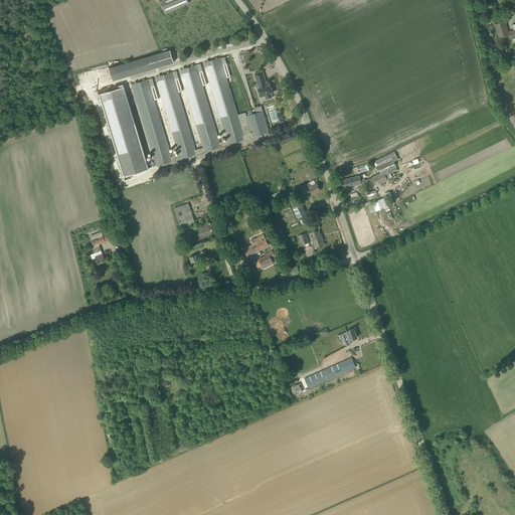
[(165,13),(189,3),(187,0),(162,0),(160,1),(165,13)]
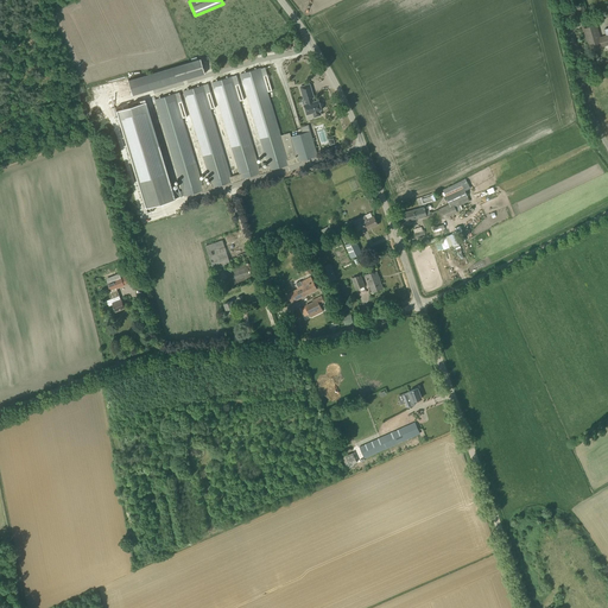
[(600,38),(596,25),(584,29),(588,40),(588,39),(591,50),(607,44),(607,27),(605,29),(607,36),(600,38)]
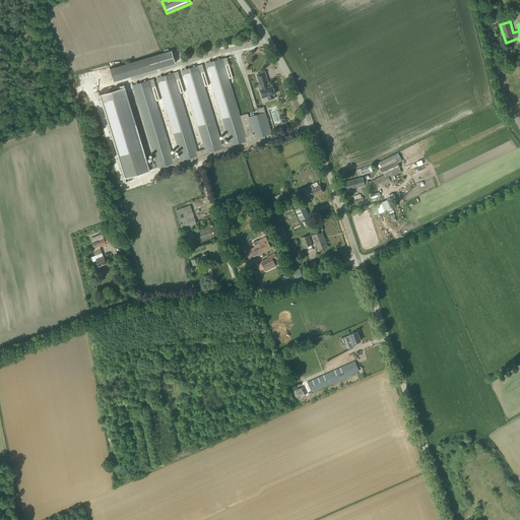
[(114,81),(176,63),(172,51),(111,69),(114,81)]
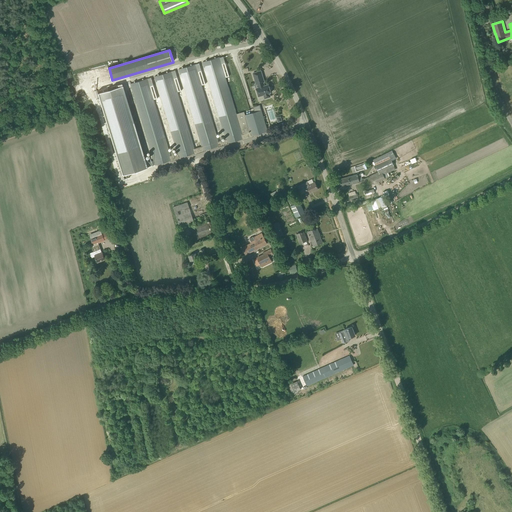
[(223,56),(219,57),(203,62),(200,63),(202,71),(205,70),(226,138),(218,141),(201,84),(205,84),(199,63),(195,64),(179,69),(202,146),(194,148),(177,92),(181,91),(175,71),(171,72),(171,71),(155,76),(178,153),(175,154),(174,151),(171,152),(169,153),(153,99),(157,98),(151,78),(147,79),(131,83),(155,161),(146,164),(123,86),(99,93),(123,175),(170,160),(171,162),(181,159),(180,157),(194,153),(194,155),(205,151),(205,150),(218,146),(218,147),(229,144),(229,143),(243,139),(243,140),(253,137),(253,135),(268,131),(260,105),(253,107),(255,112),(245,115),(244,112),(236,114),(236,112),(225,77),(229,76),(223,56)]
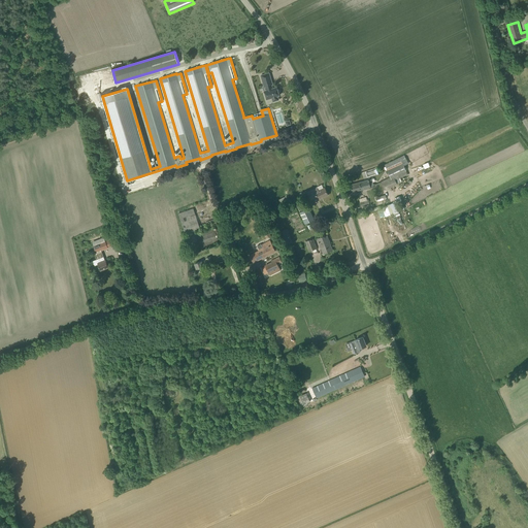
[(274,88),(269,73),(261,75),(264,87),(263,87),(267,100),(271,98),(272,102),(279,100),(277,96),(279,95),(278,93),(279,93),(278,89),(277,90),(277,87),(274,88)]
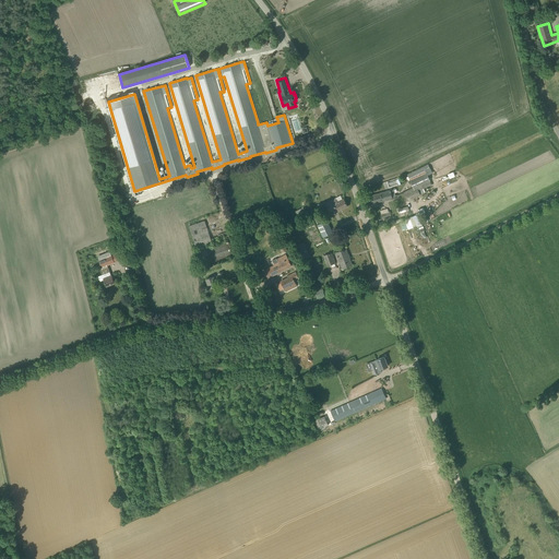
[(427,187),(431,185),(430,181),(429,180),(431,179),(429,175),(428,176),(426,171),(430,169),(428,165),(407,175),(408,177),(407,178),(408,180),(409,179),(414,188),(404,192),(408,201),(420,194),(418,191),(427,187)]
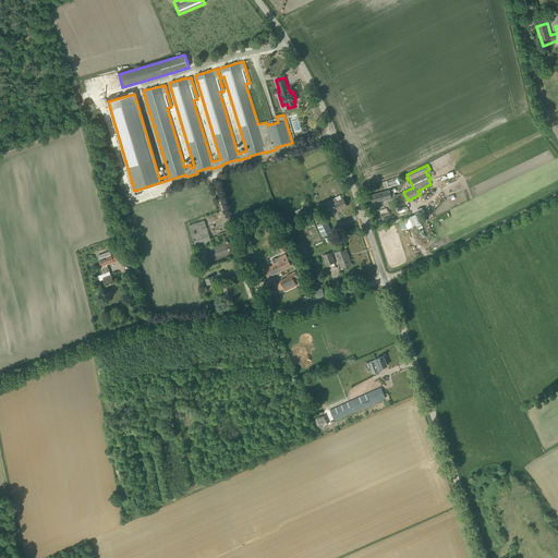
[(396,197),(393,190),(389,190),(366,196),(368,204),(391,198),(396,197)]
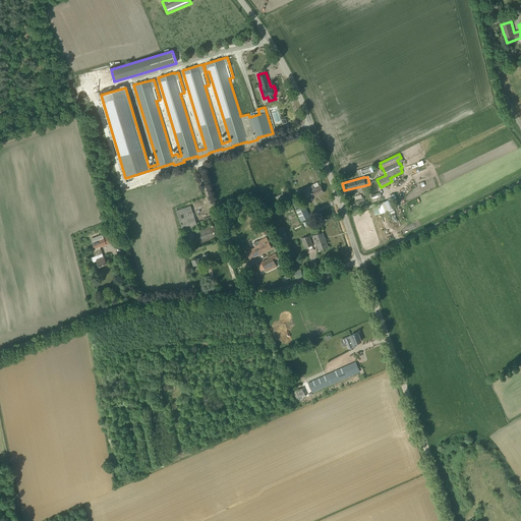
[(307,200),(324,192),(321,185),(313,188),(312,185),(308,187),(303,190),(296,193),(297,196),(299,195),(301,199),(306,197),(307,200)]
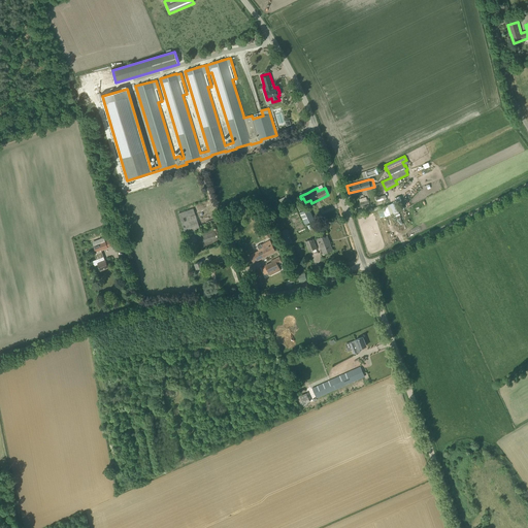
[(400,211),(396,200),(393,201),(393,203),(387,205),(390,213),(393,212),(394,213),(395,215),(399,213),(399,211),(400,211)]
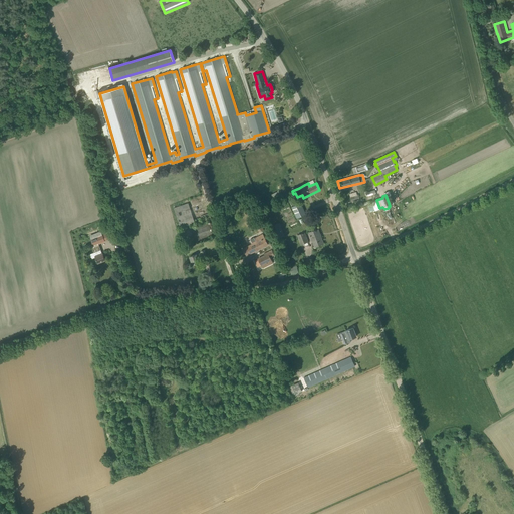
[(177,218),(192,214),(189,203),(174,208),(177,218)]
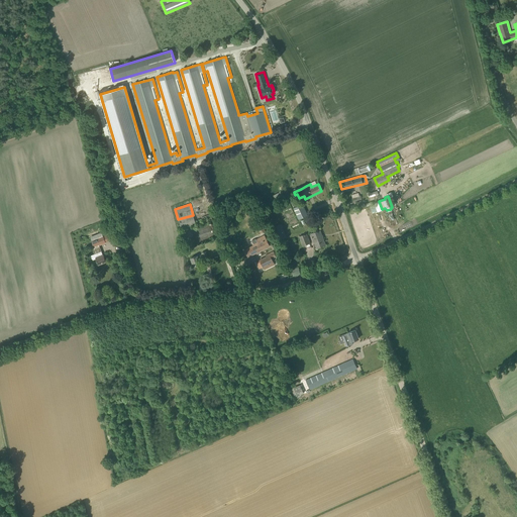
[(299,219),(302,218),(306,216),(301,205),(296,207),(293,208),(299,219)]
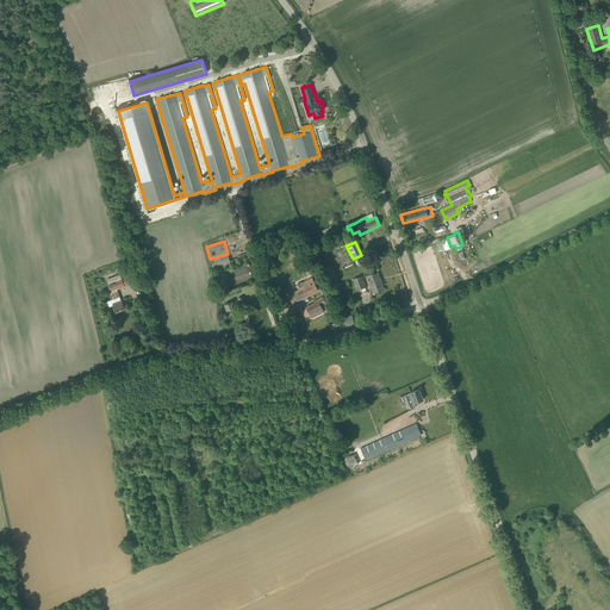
[(250,273),(250,271),(248,263),(251,262),(249,253),(241,255),(241,257),(230,261),(228,254),(210,259),(215,272),(231,266),(232,268),(216,274),(221,291),(253,280),(250,273)]
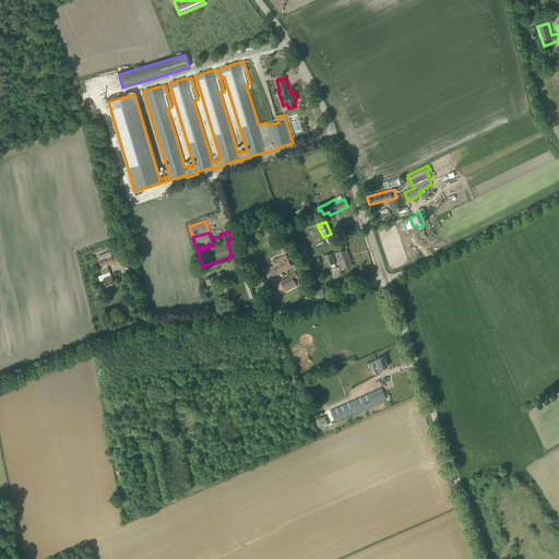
[(310,256),(305,241),(295,246),(299,260),(310,256)]
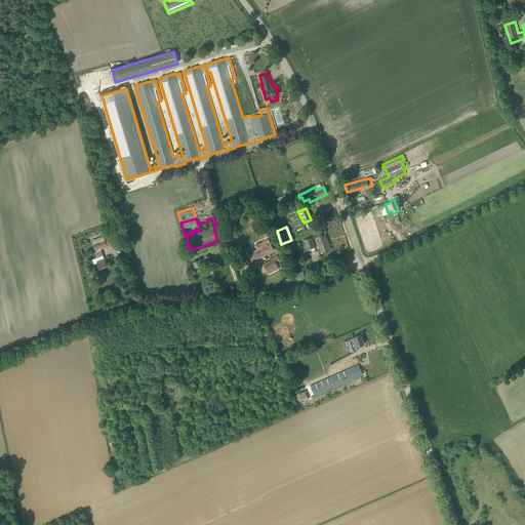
[(322,252),(330,248),(325,234),(316,237),(322,252)]
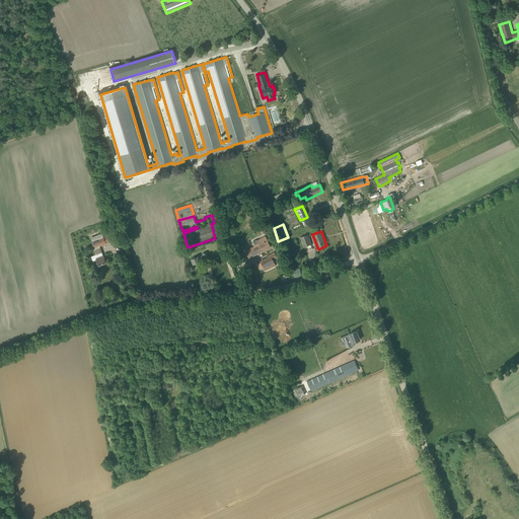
[(304,246),(311,243),(308,235),(300,238),(304,246)]
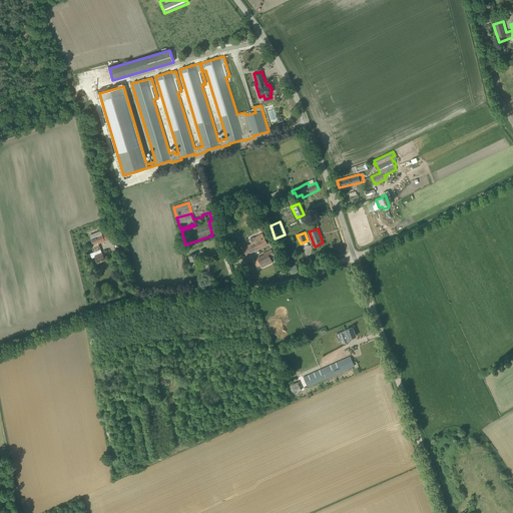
[(246,254),(268,244),(262,233),(253,238),(255,241),(243,248),(246,254)]
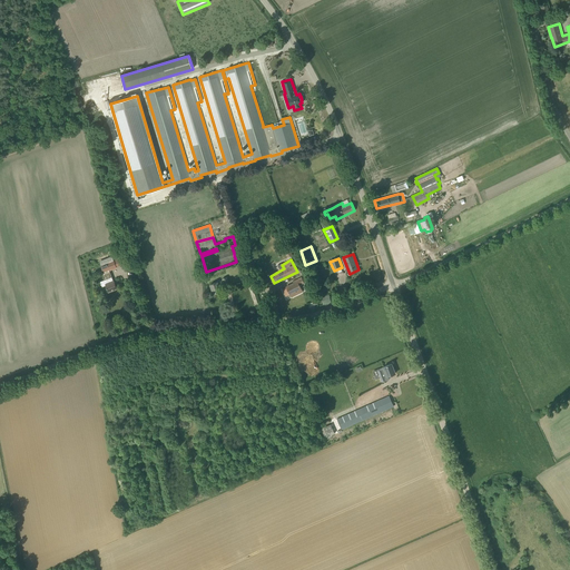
[(115,262),(114,261),(100,266),(104,273),(101,273),(104,281),(99,282),(99,283),(101,287),(106,285),(109,292),(117,288),(109,269),(116,267),(115,262)]
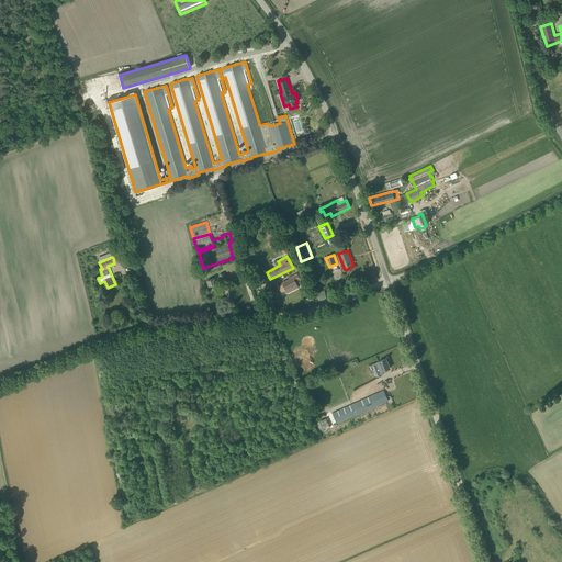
[(226,280),(224,273),(220,274),(220,277),(215,278),(208,281),(211,290),(217,287),(216,283),(222,281),(222,282),(226,280)]
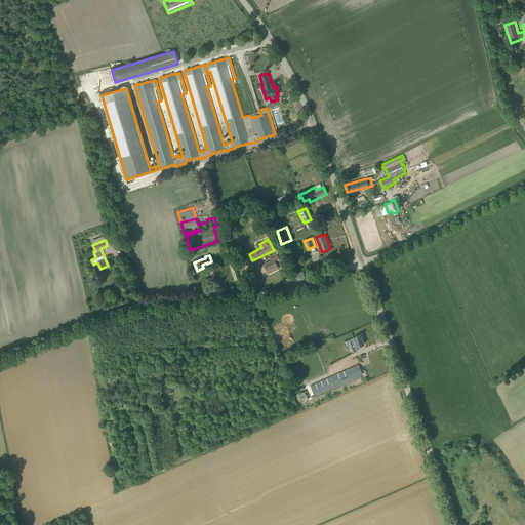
[(269,274),(279,269),(276,263),(280,260),(278,255),(270,259),(271,260),(264,265),(267,272),(269,274)]
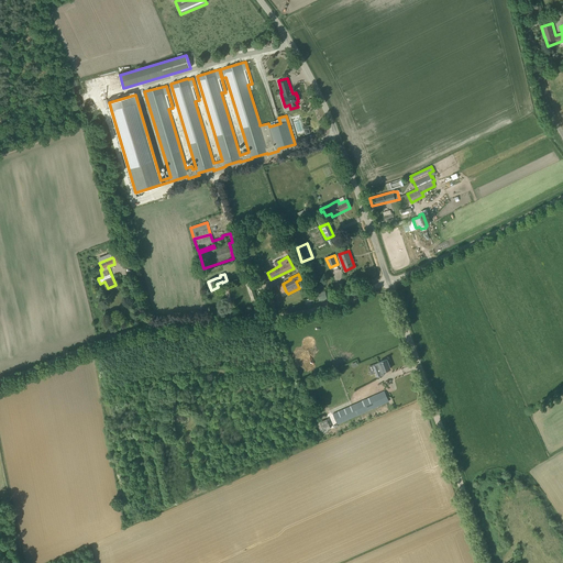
[(377,377),(385,375),(383,372),(390,368),(387,360),(379,362),(379,363),(373,365),(375,371),(377,377)]
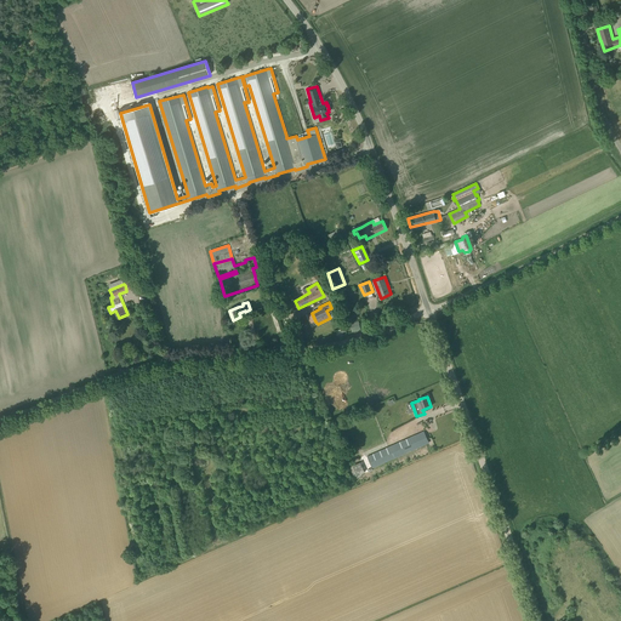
[(372,467),(428,443),(426,436),(423,432),(419,434),(368,456),(370,461),(372,467)]
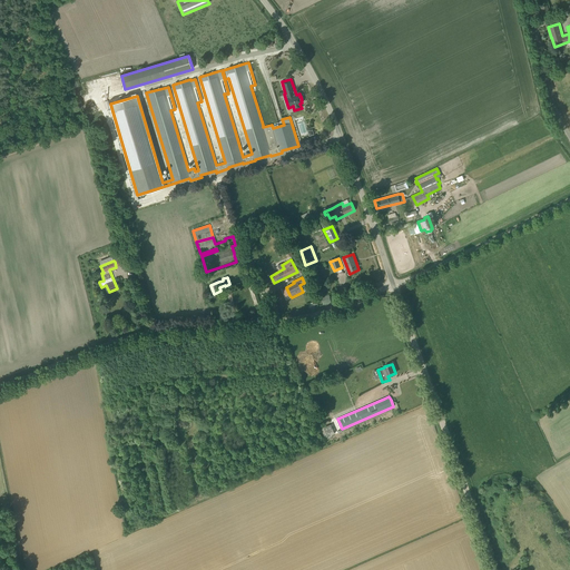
[(330,435),(334,433),(331,424),(325,426),(330,435)]
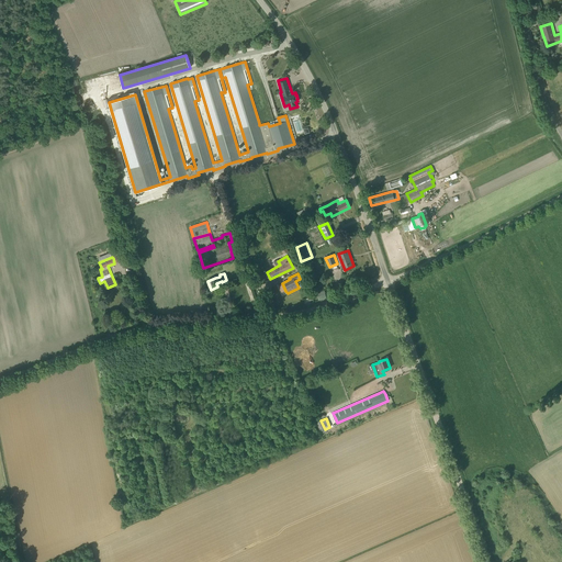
All buildings are outlined.
